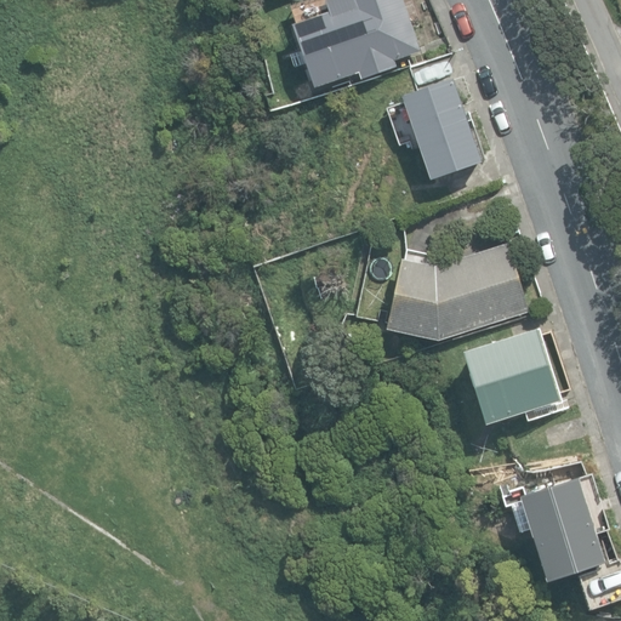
[(292,24),(314,86),(358,70),(360,79),(397,67),(394,60),(421,50),(403,0),(324,0),(329,12),(292,24)]
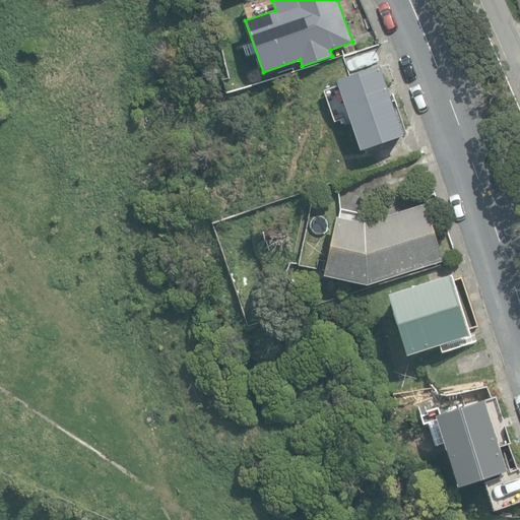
[(337,81),(361,150),(402,136),(378,67),(337,81)]
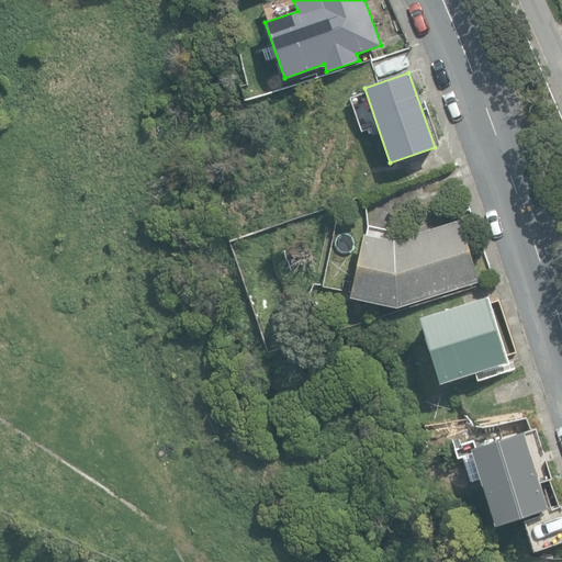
[(266,78),(270,91),(283,87),(279,74),(266,78)]
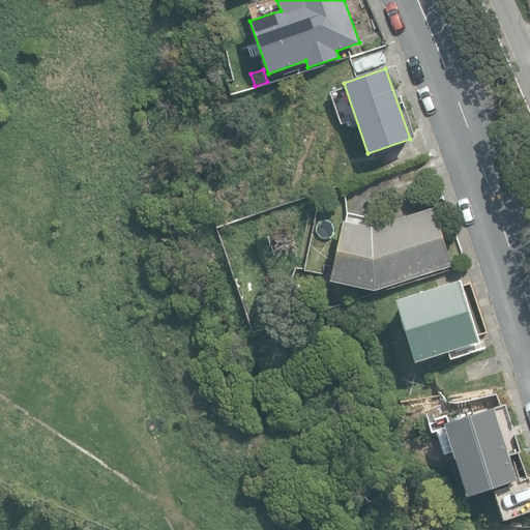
[(330,280),(375,290),(451,264),(433,207),(372,228),(344,222),(330,280)]
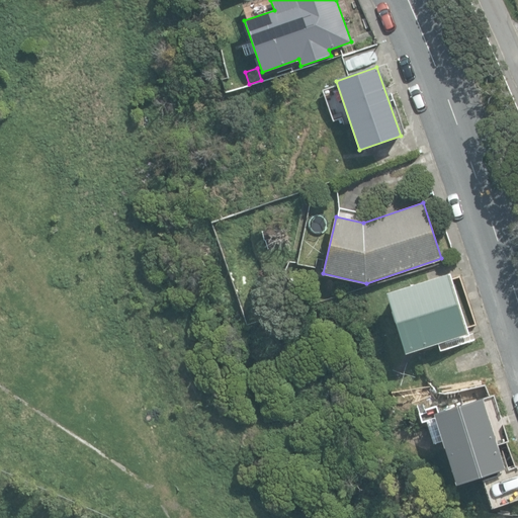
[(386,293),(405,352),(465,333),(447,274),(386,293)]
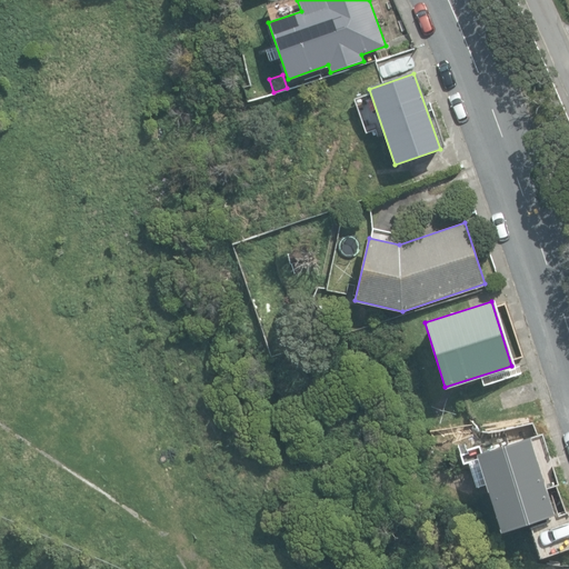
[(488,483),(501,529),(553,513),(531,438),(477,453),(478,457),(468,460),(476,487),(488,483)]
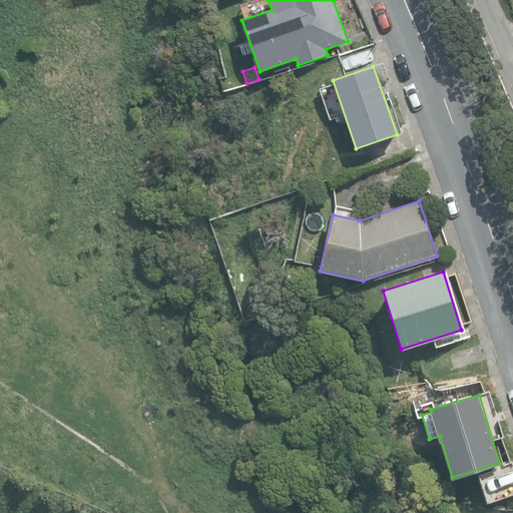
All buildings are outlined.
